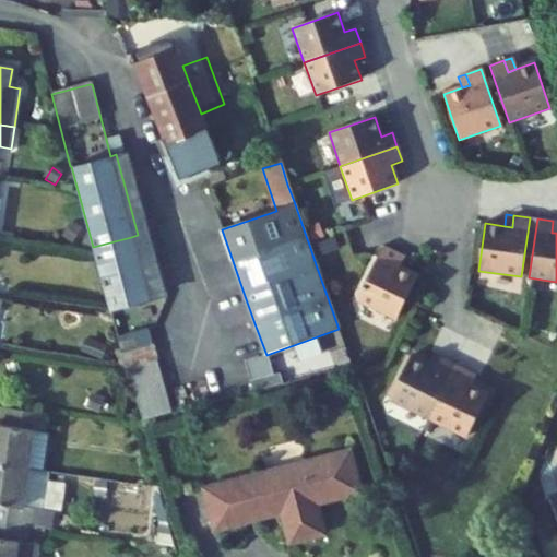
[(80,229),(71,223),(61,238),(70,244),(80,229)]
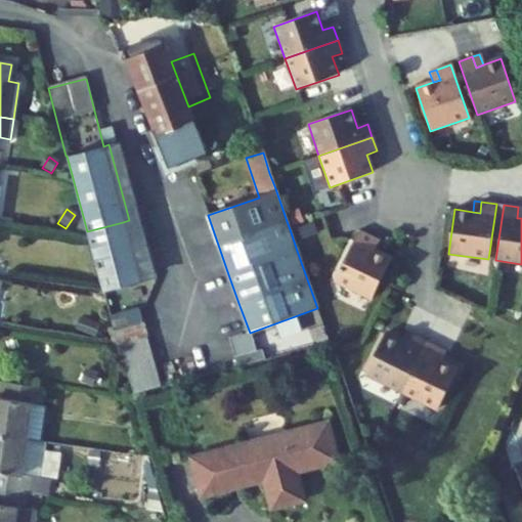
[(139,281),(123,222),(87,231),(102,292),(139,281)]
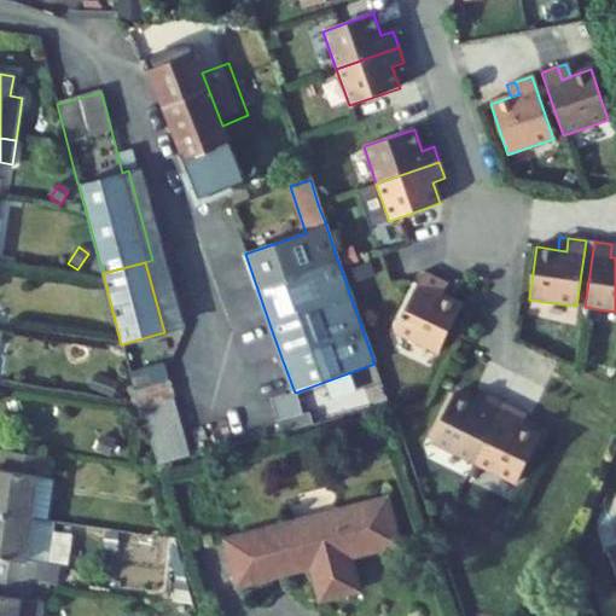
[(436,353),(460,306),(440,296),(433,292),(439,280),(423,273),(394,332),(436,353)]
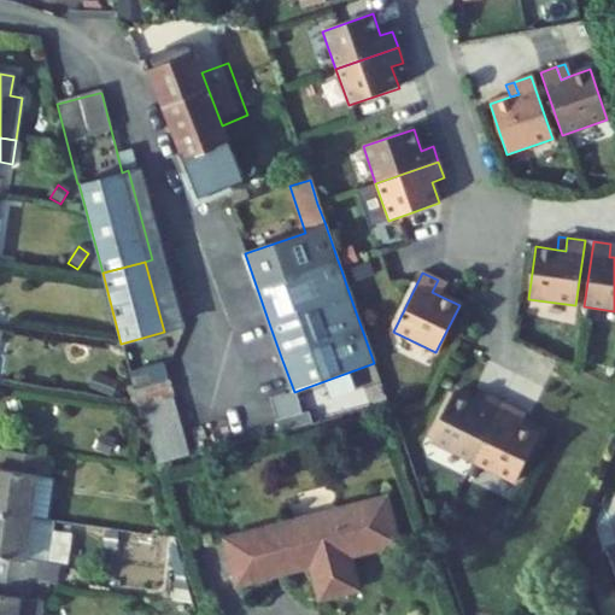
[(432,292),(439,296),(445,283),(438,280),(432,292)]
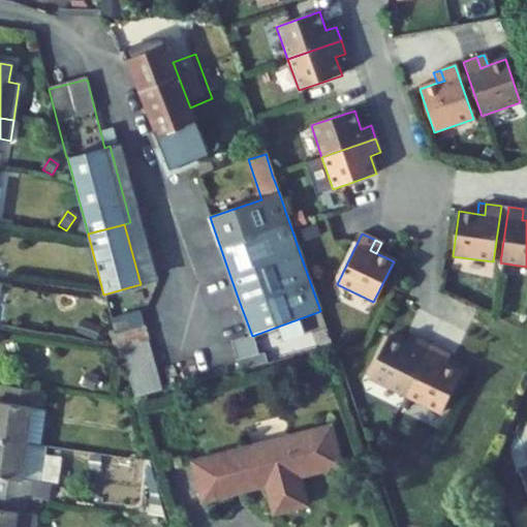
[(115,344),(145,341),(143,314),(112,317),(115,344)]
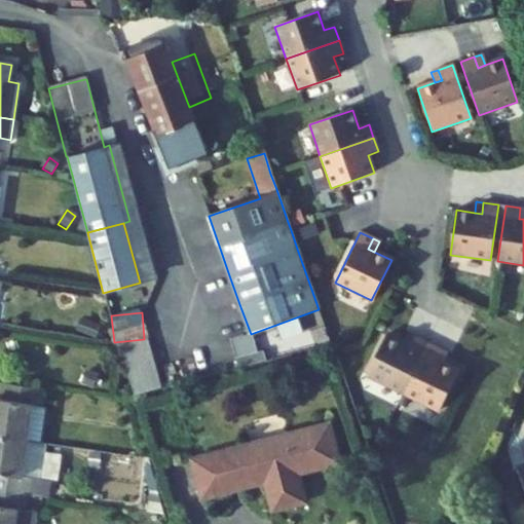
[(296,320),(275,326),(279,339),(300,334),(296,320)]
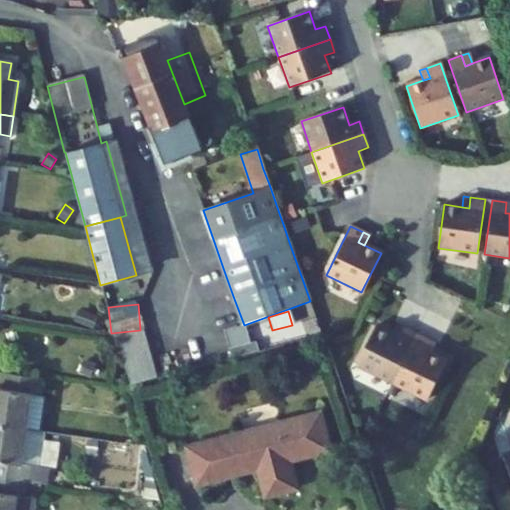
[(398,337),(402,328),(396,325),(391,334),(398,337)]
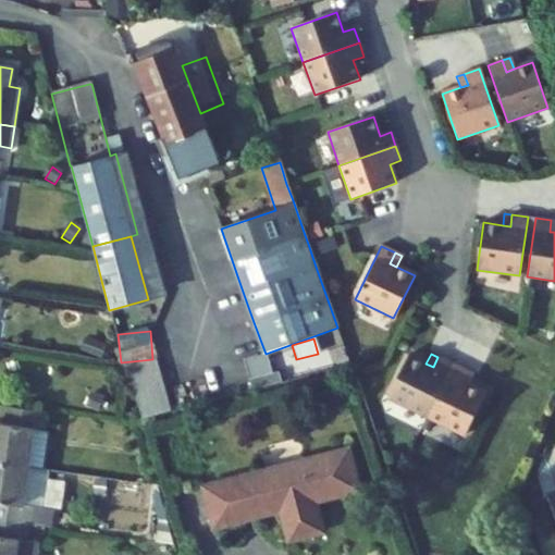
[(426,417),(452,364),(438,357),(433,367),(426,364),(408,355),(387,398),(426,417)]
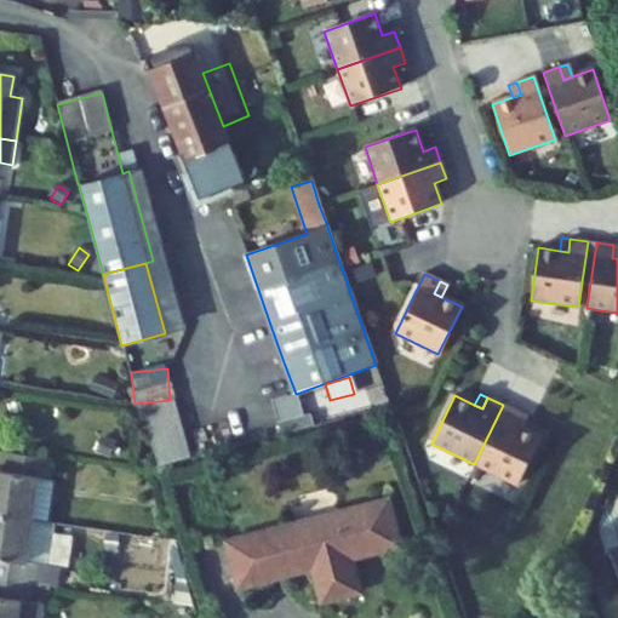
[(298,398),(275,399),(276,429),(299,428),(298,398)]
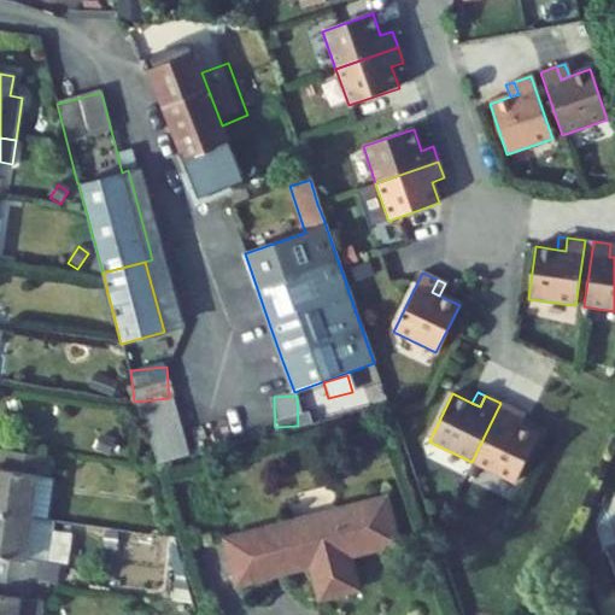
[(515,484),(538,435),(519,426),(510,422),(516,411),(501,403),(472,462),(515,484)]
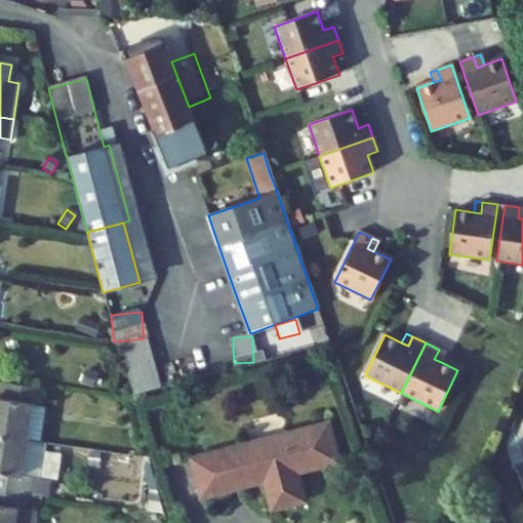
[(434,359),(441,362),(445,353),(439,350),(434,359)]
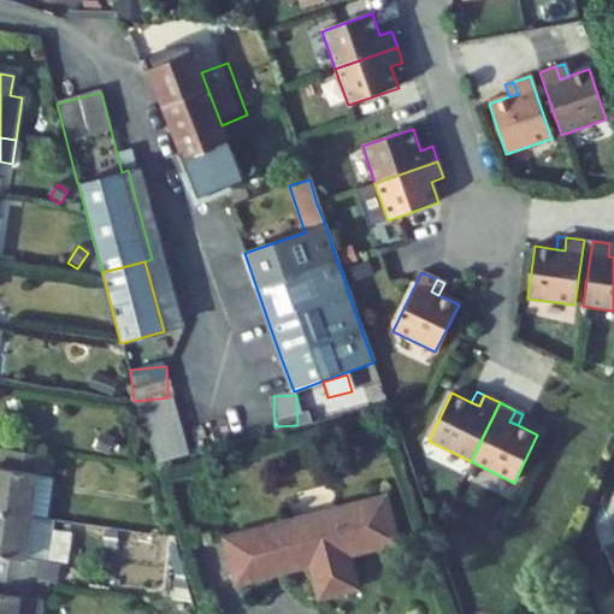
[(0,513),(45,521),(51,479),(45,478),(47,459),(3,453),(0,471),(0,513)]
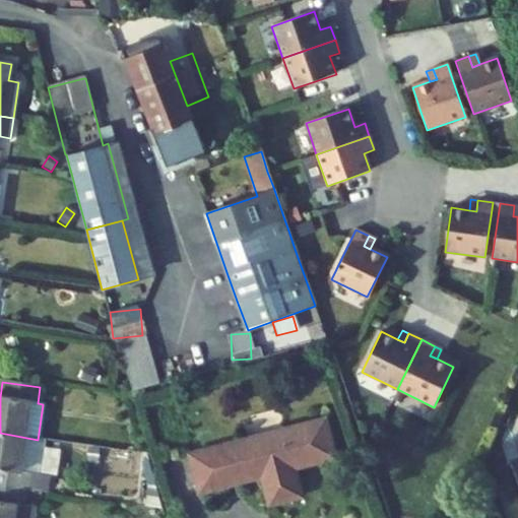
[(335,458),(325,419),(188,455),(199,495),(261,478),(269,506),(302,498),(295,469),(335,458)]
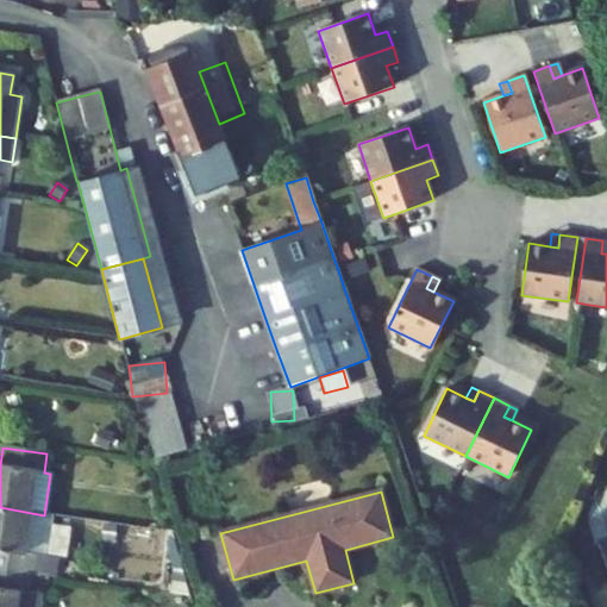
[(44,557),(50,515),(44,515),(0,507),(0,569),(29,575),(54,579),(57,558),(44,557)]
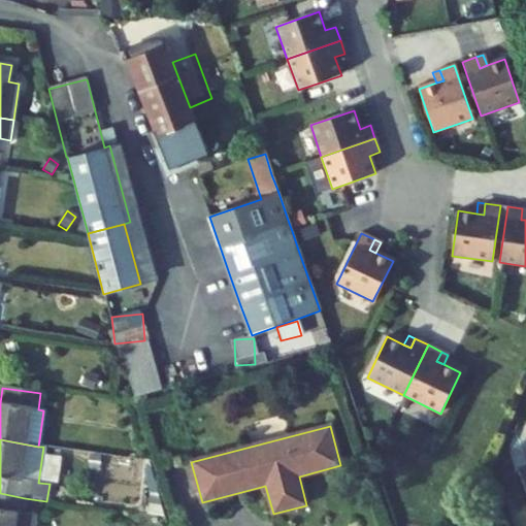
[(33,525),(35,515),(24,514),(25,498),(0,493),(0,525),(33,525)]
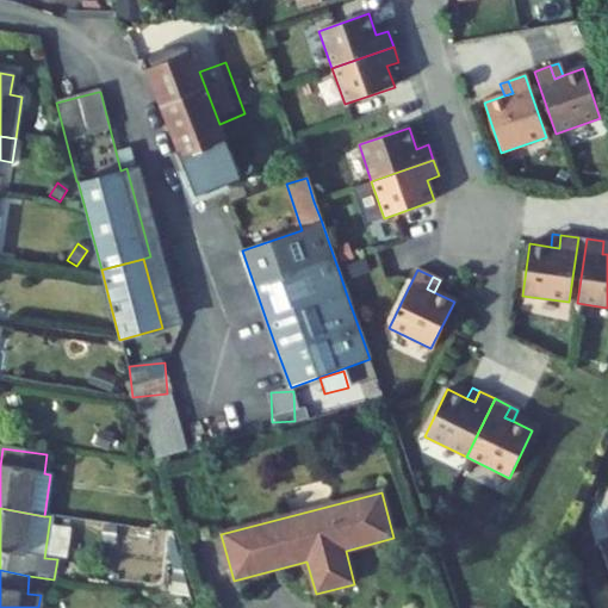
[(171,596),(188,599),(181,574),(173,571),(171,596)]
